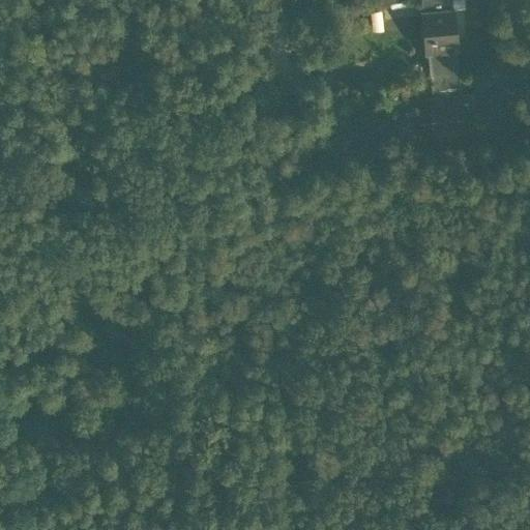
[(420,0),(421,11),(451,8),(450,0),(420,0)]
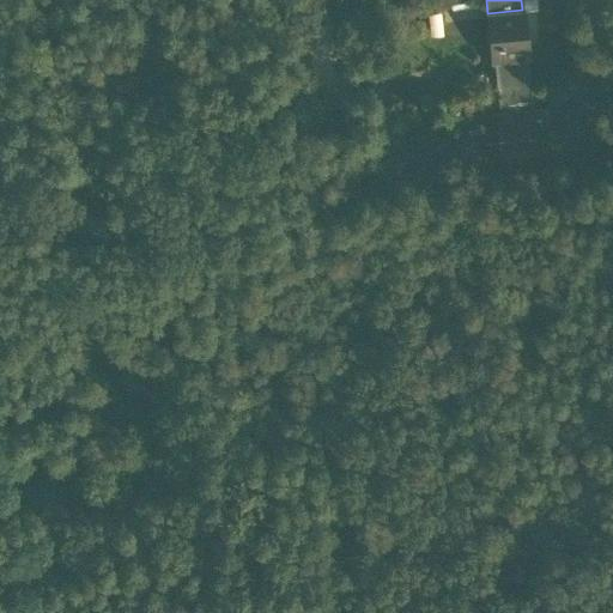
[(487,13),(492,62),(493,62),(527,59),(526,42),(519,43),(516,13),(523,13),(522,10),(487,13)]
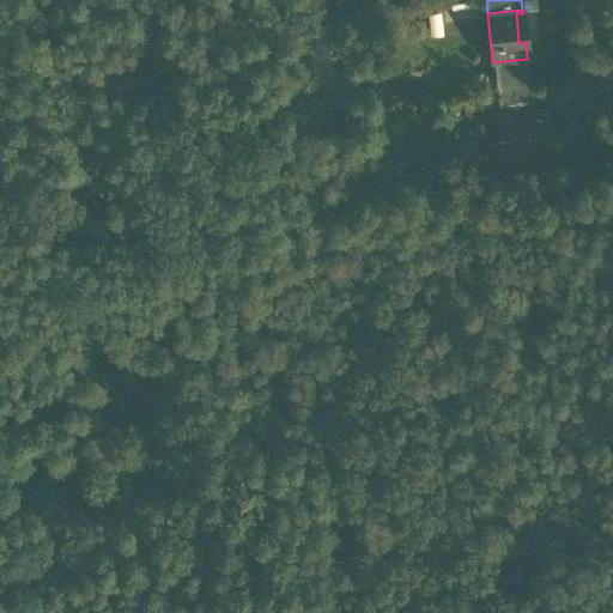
[(493,62),(496,86),(529,84),(527,59),(493,62)]
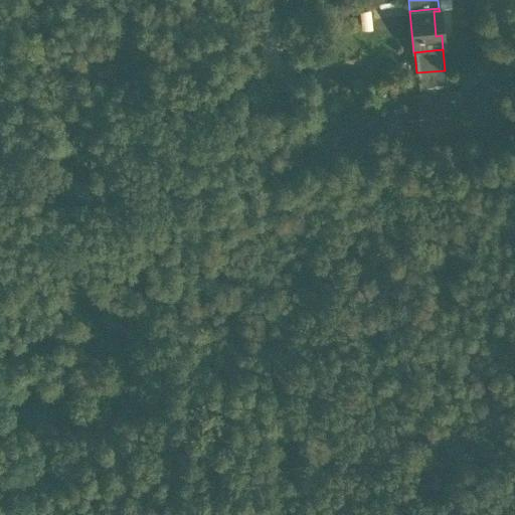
[(447,91),(445,70),(416,72),(418,94),(447,91)]
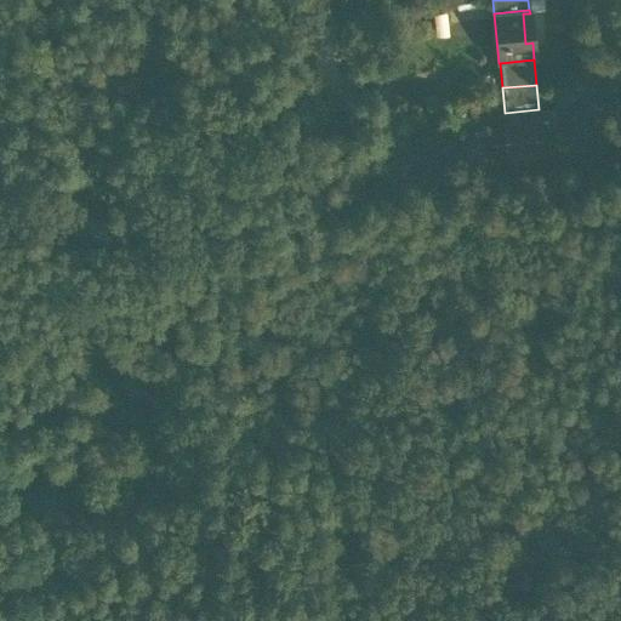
[(552,108),(539,109),(541,143),(554,142),(552,108)]
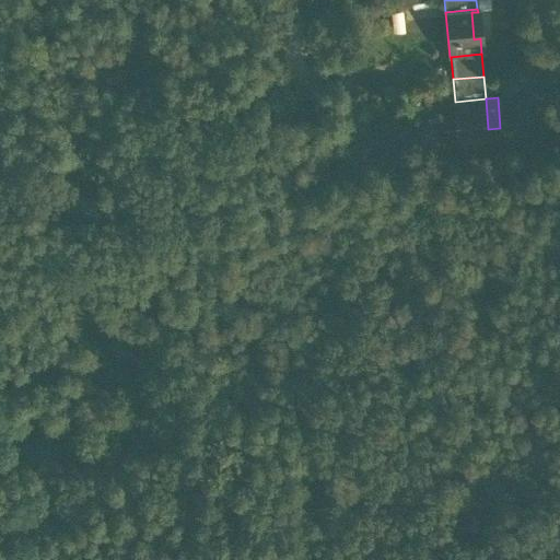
[(454,102),(458,147),(490,143),(488,129),(486,98),(455,102),(454,102)]
